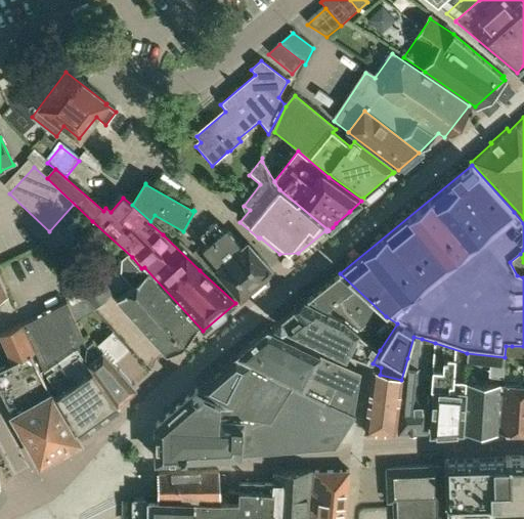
[(246,249),(243,251),(226,232),(223,234),(215,225),(201,238),(209,248),(204,252),(219,271),(217,273),(241,300),(247,294),(250,294),(264,282),(264,279),(270,273),(258,258),(256,260),(246,249)]
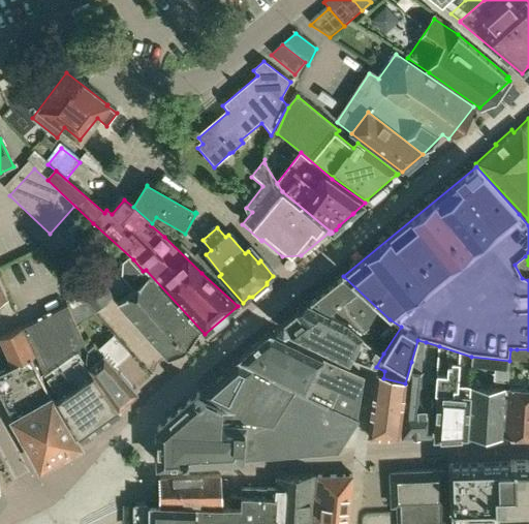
[(117,307),(168,363),(199,335),(128,255),(119,264),(118,280),(130,295),(117,307)]
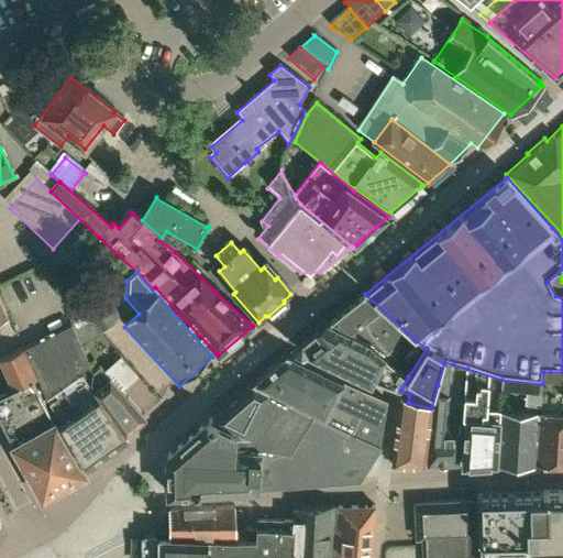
[(562,298),(562,282),(559,273),(548,282),(555,296),(562,298)]
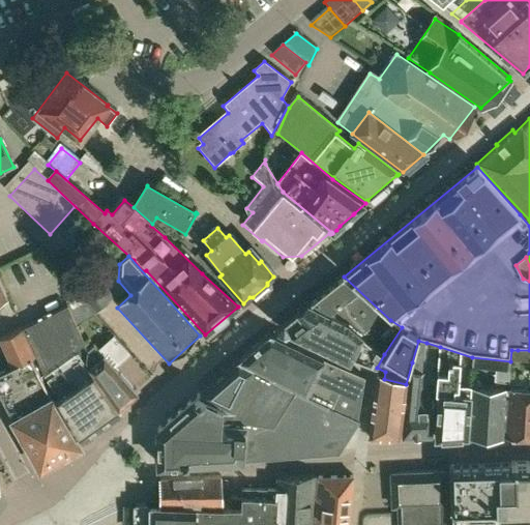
[(69,288),(94,316),(113,299),(88,271),(69,288)]
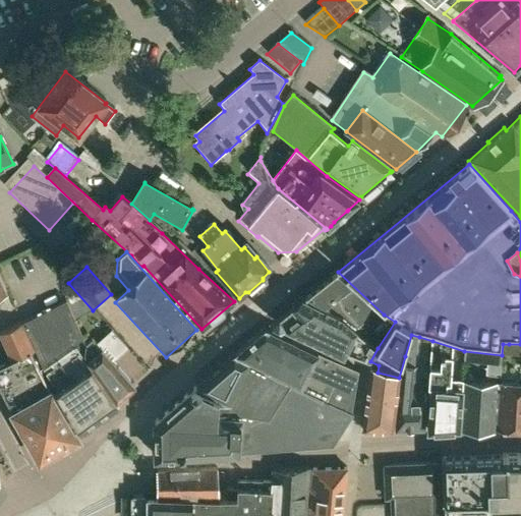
[(305,298),(344,321),(355,331),(363,338),(368,331),(382,342),(393,324),(375,308),(339,275),(337,273),(321,285),(305,298)]
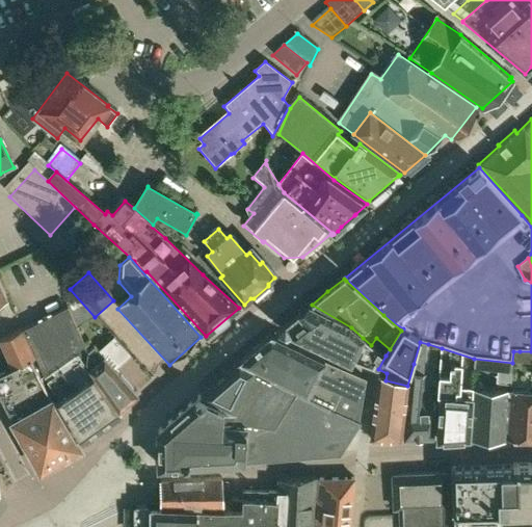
[(313,308),(313,307),(311,307),(310,307),(278,331),(295,339),(295,340),(297,341),(297,340),(314,347),(313,348),(315,349),(315,348),(331,356),(331,357),(334,358),(334,357),(349,364),(349,365),(351,366),(354,360),(378,369),(386,356),(351,330),(347,327),(348,326),(346,325),(346,326),(329,317),(330,317),(328,316),(313,308)]
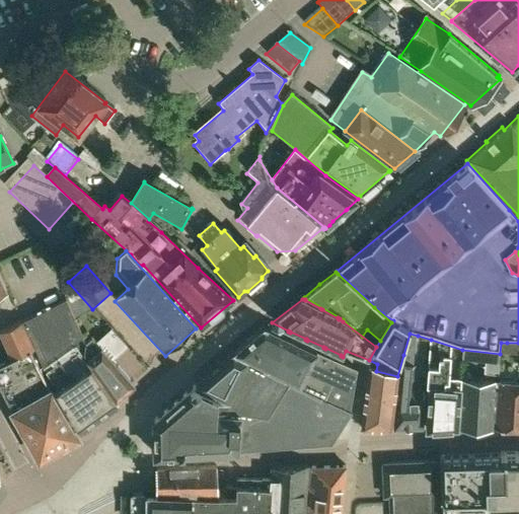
[(119,410),(115,404),(83,355),(84,348),(86,346),(65,302),(22,324),(35,352),(47,374),(58,392),(56,393),(80,435),(119,410)]
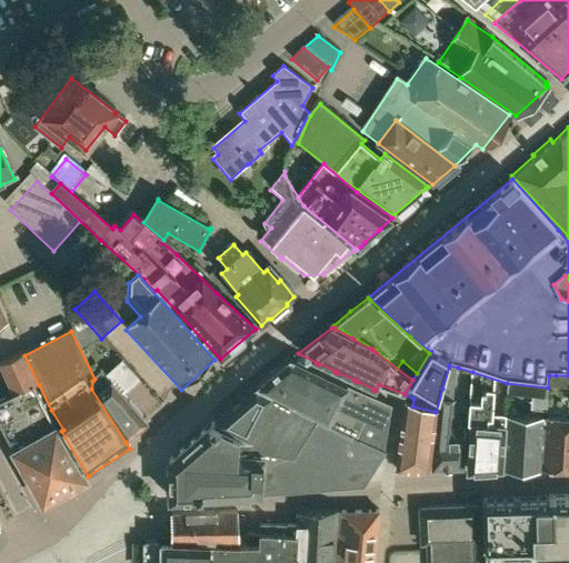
[(0,402),(0,426),(5,438),(36,492),(43,508),(57,500),(58,500),(73,491),(73,490),(87,483),(78,468),(77,468),(57,434),(35,389),(39,385),(25,355),(0,367),(0,368),(12,398),(0,402)]
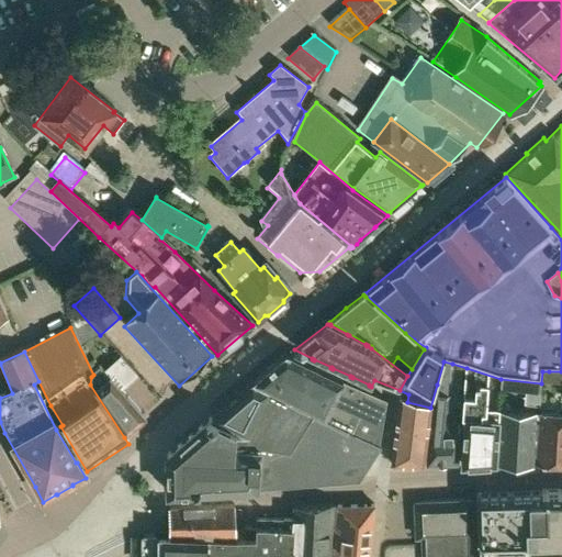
[(380,449),(388,403),(360,391),(344,383),(306,367),(307,366),(304,365),(287,357),(254,385),(255,385),(212,422),(212,421),(167,459),(168,498),(201,496),(201,494),(257,492),(257,491),(358,483),(380,449)]
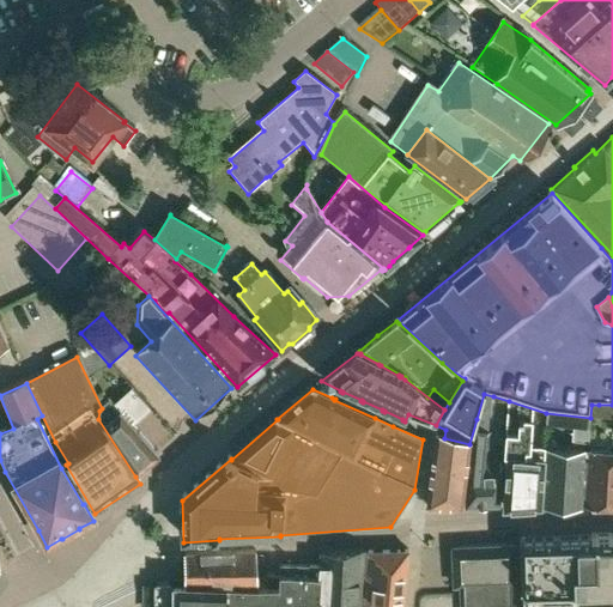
[(477,419),(491,420),(493,396),(484,394),(477,419)]
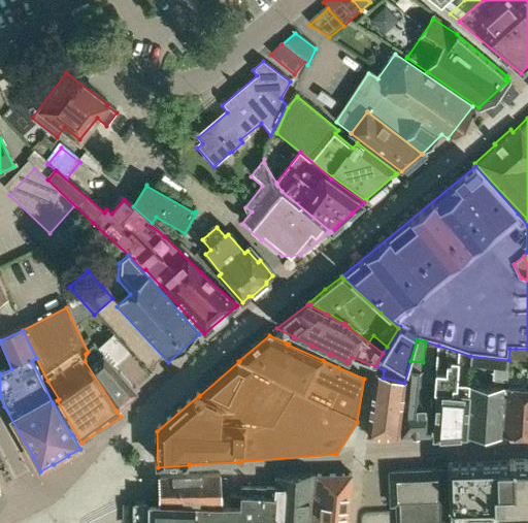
[(438,395),(433,438),(449,438),(452,442),(460,442),(463,437),(465,437),(468,389),(455,388),(458,353),(438,346),(435,392),(438,395)]
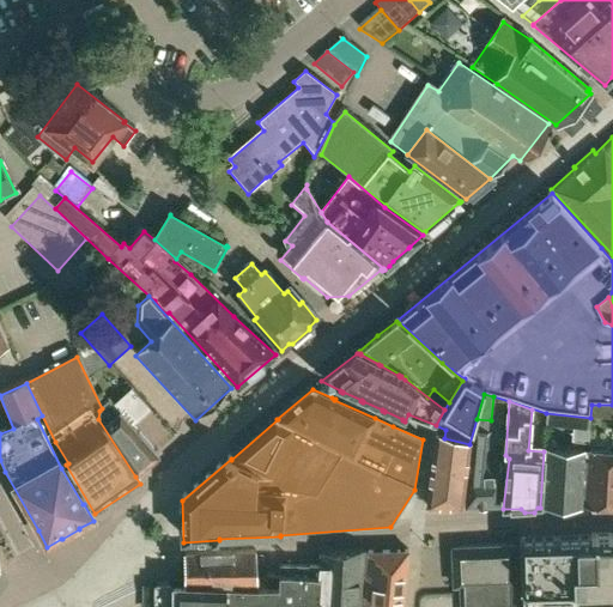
[(98,419),(135,477),(157,456),(109,402),(102,408),(99,411),(98,419)]
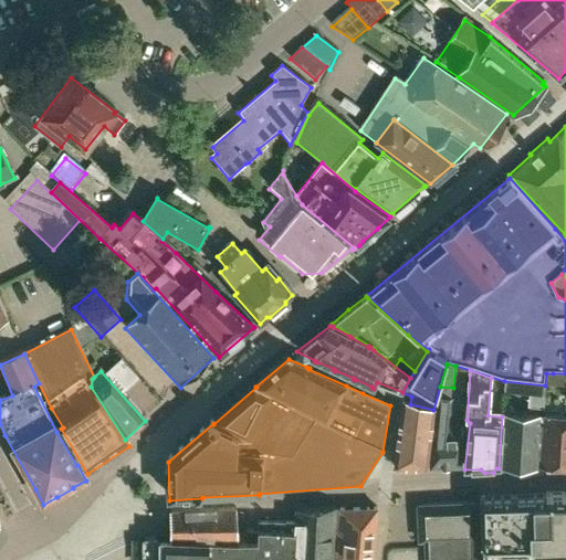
[(461,471),(462,431),(446,431),(450,403),(439,402),(430,472),(461,471)]
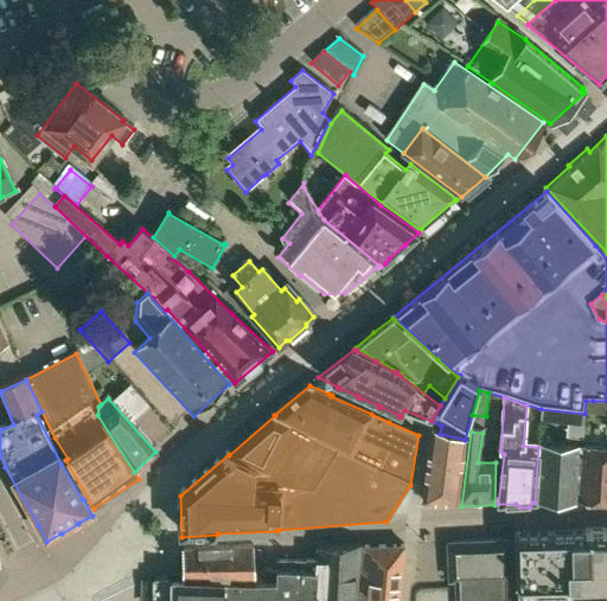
[(466,440),(465,440),(440,434),(432,433),(423,505),(458,507),(466,440)]
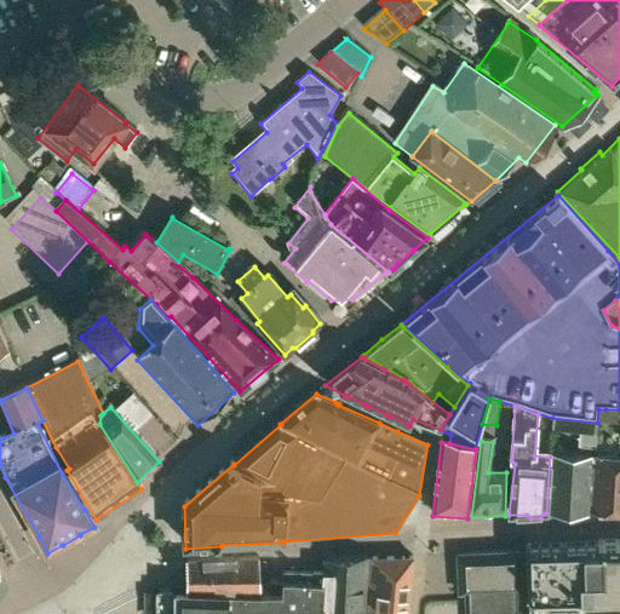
[(586,515),(590,459),(554,458),(547,514),(586,515)]
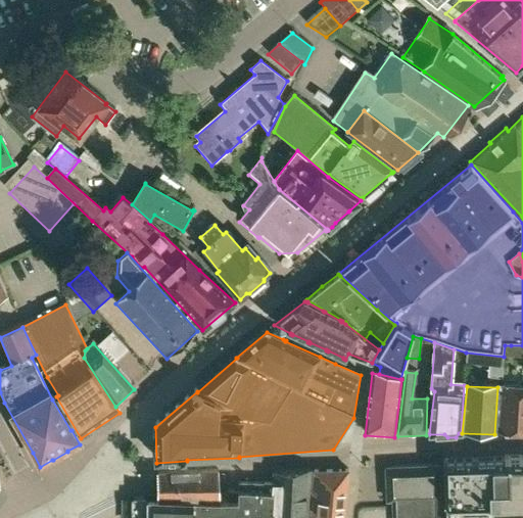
[(522,388),(503,387),(500,435),(522,435),(522,388)]
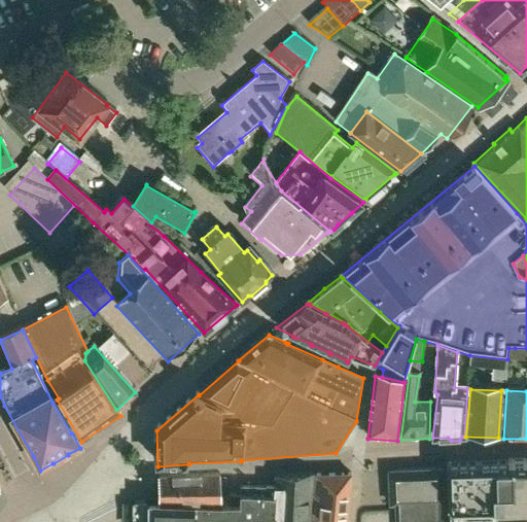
[(526,521),(526,462),(508,464),(508,466),(448,467),(450,521),(526,521)]
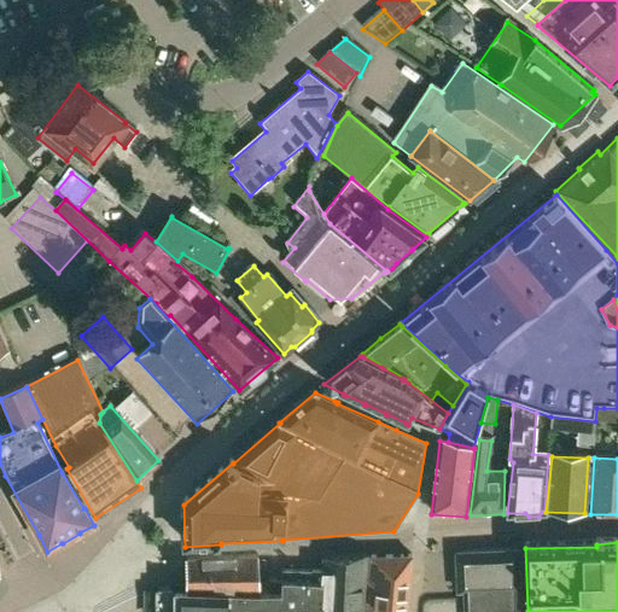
[(518,611),(520,554),(458,558),(459,596),(466,596),(466,604),(466,611),(518,611)]
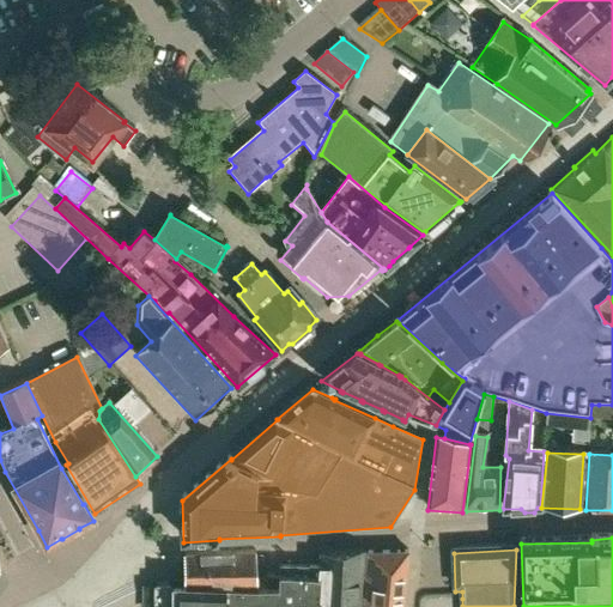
[(360,606),(365,556),(329,558),(321,559),(321,569),(280,569),(280,581),(269,580),(269,592),(258,592),(184,589),(155,588),(153,606),(360,606)]
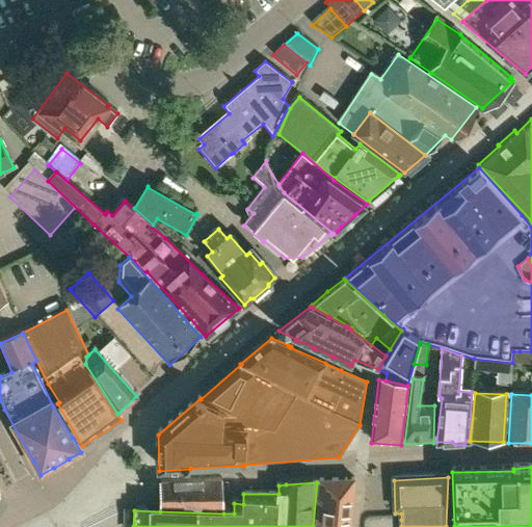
[(160,511),(223,514),(221,482),(160,484),(160,511)]
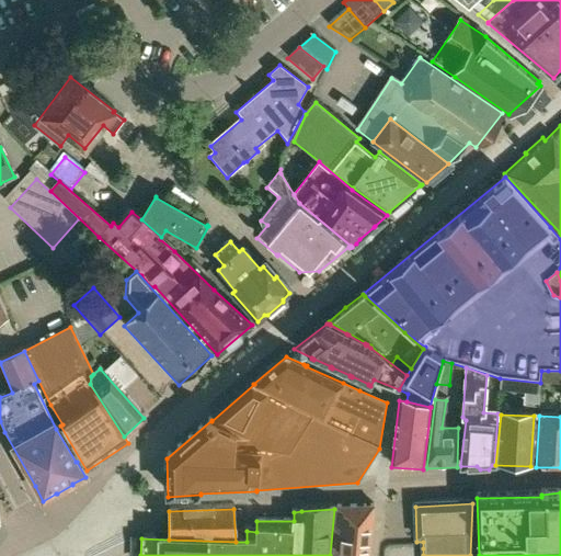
[(370,555),(374,509),(338,509),(334,555),(370,555)]
